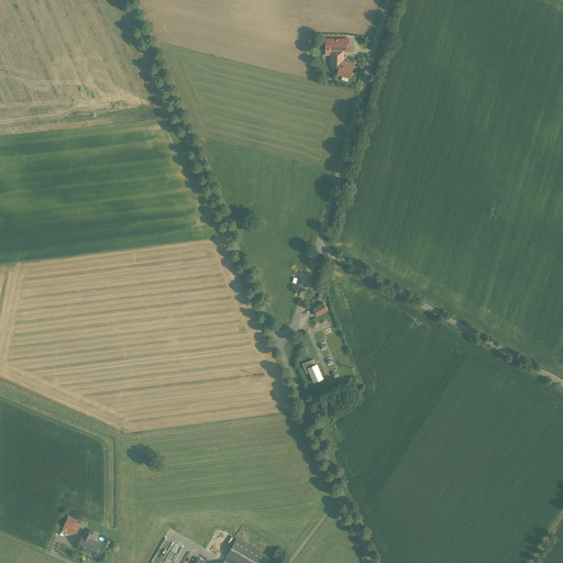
[(346,39),(326,39),(326,51),(343,51),(346,51),(346,46),(346,39)]
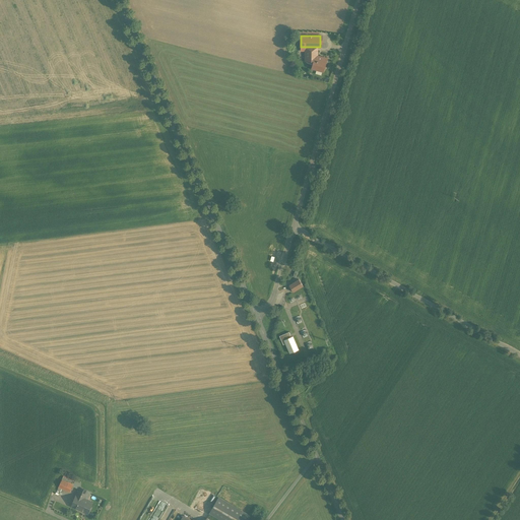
[(317,47),(308,47),(308,51),(307,51),(307,56),(305,58),(307,60),(307,62),(313,63),(314,60),(317,61),(318,59),(319,56),(317,56),(317,47)]
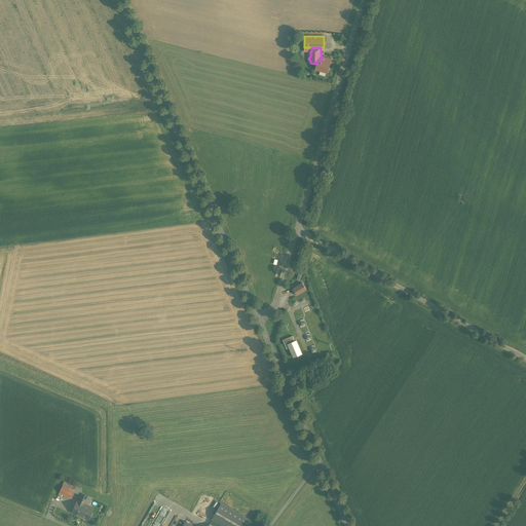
[(331,60),(323,57),(322,60),(321,62),(317,61),(316,64),(315,69),(327,72),(328,70),(329,69),(330,68),(329,66),(331,60)]
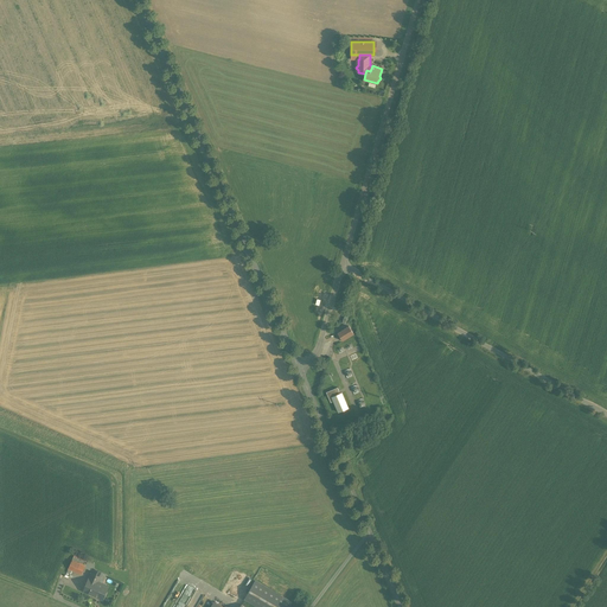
[(349,326),(337,332),(343,340),(353,333),(349,326)]
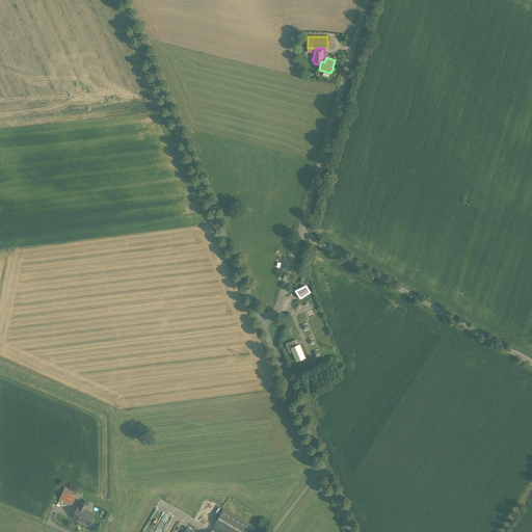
[(295,340),(286,344),(290,353),(292,351),(291,348),(297,345),(295,340)]
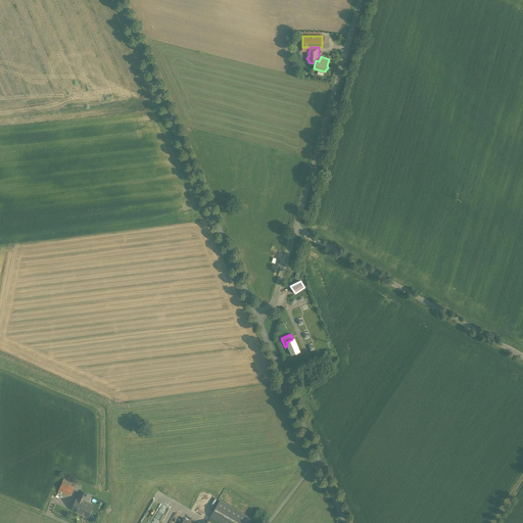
[(292,339),(286,342),(287,345),(291,355),(299,351),(293,338),(292,339)]
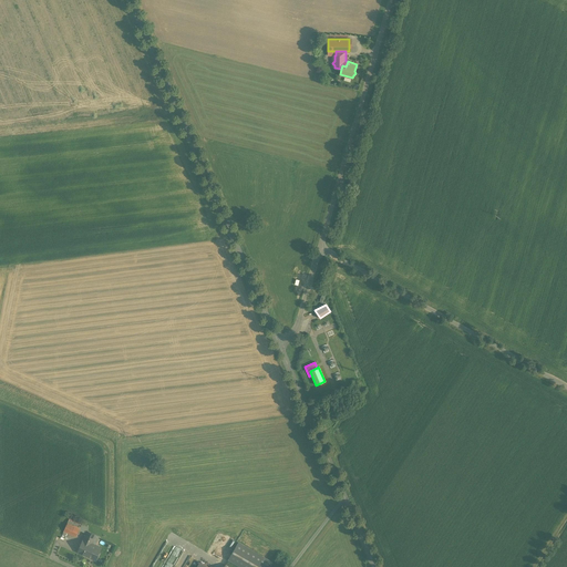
[(81,524),(69,518),(63,531),(75,536),(81,524)]
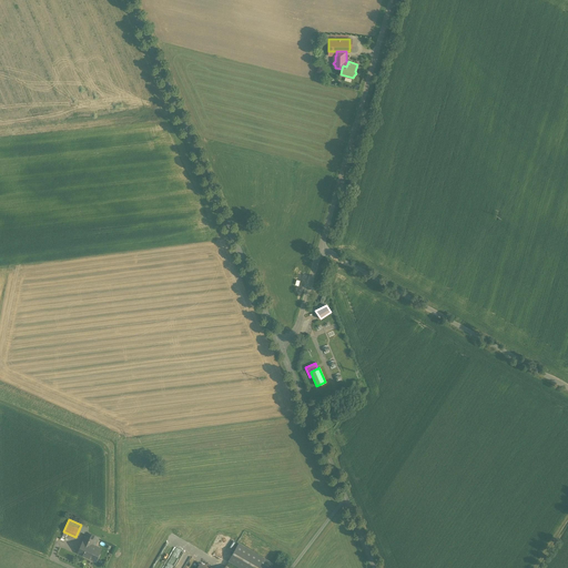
[(99,537),(88,533),(78,553),(94,560),(101,549),(91,545),(93,540),(97,541),(99,537)]
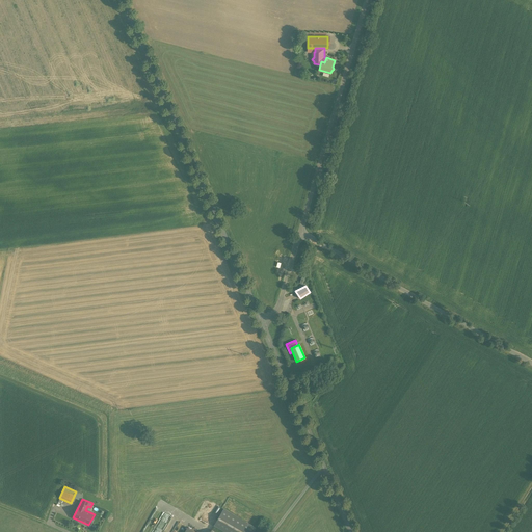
[(253,531),(256,527),(223,509),(214,525),(227,531),(253,531)]
